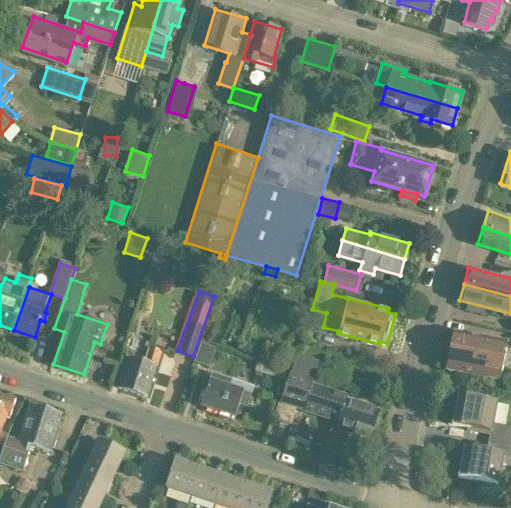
[(486,389),(497,391),(507,340),(452,329),(445,367),(488,376),(486,389)]
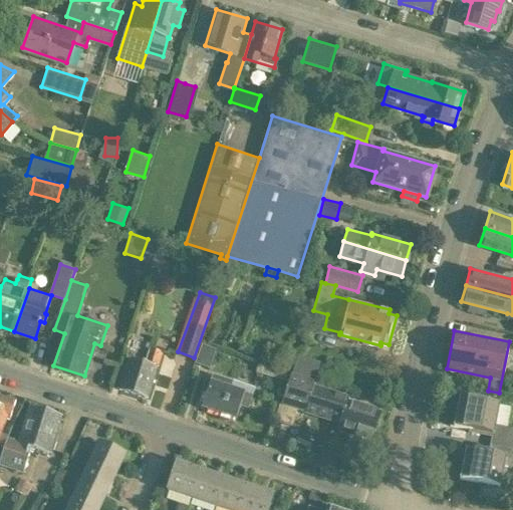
[(194,361),(209,366),(215,347),(201,342),(194,361)]
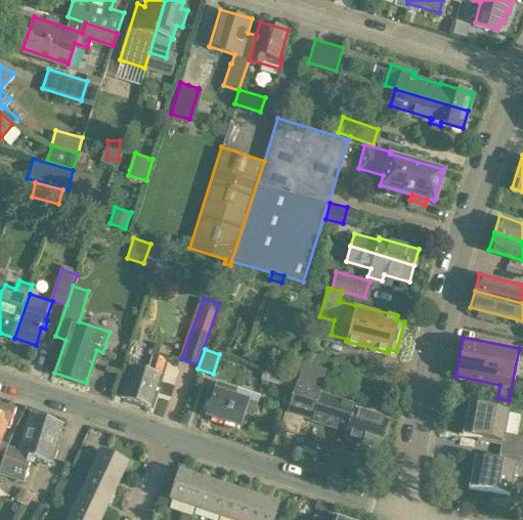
[(121,395),(150,404),(165,356),(153,353),(147,369),(131,363),(121,395)]
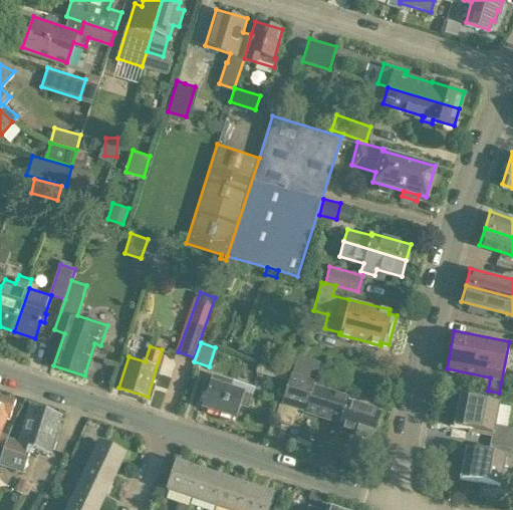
[(298,354),(294,369),(317,376),(322,362),(298,354)]
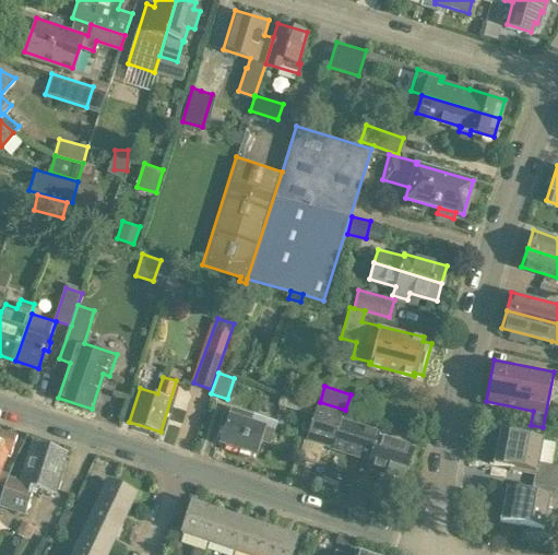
[(279,402),(312,413),(317,403),(282,391),(279,402)]
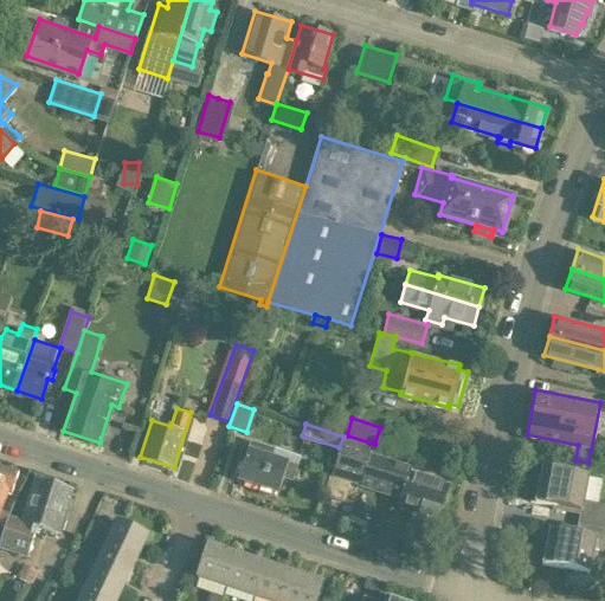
[(237,478),(277,491),(283,476),(291,478),(296,464),(271,456),(274,446),(250,439),(248,448),(246,448),(237,478)]
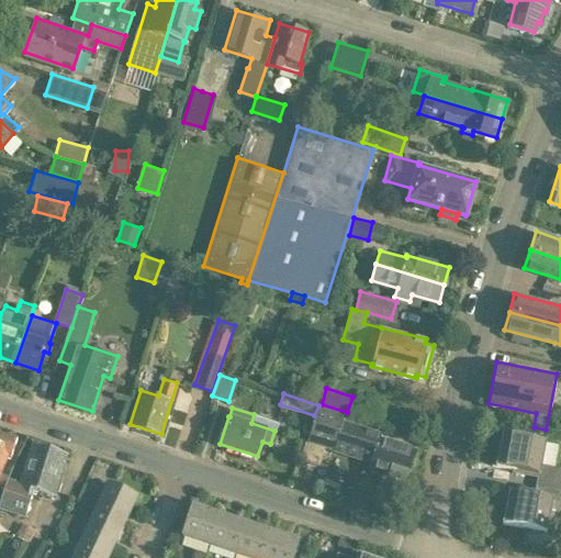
[(343,421),(344,416),(317,408),(307,441),(371,460),(368,469),(389,476),(385,486),(402,490),(404,482),(404,481),(415,448),(379,437),(381,433),(343,421)]
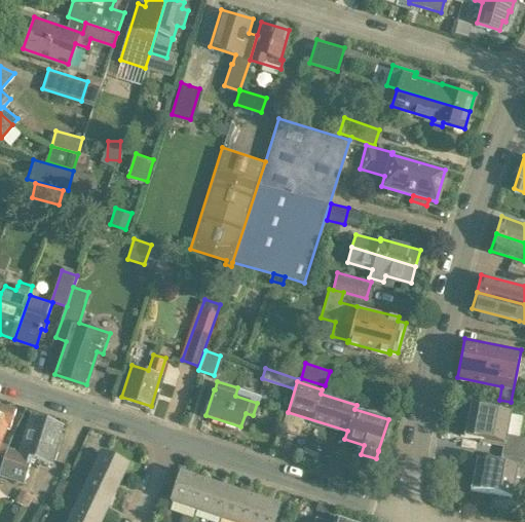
[(0,404),(0,441),(6,426),(9,427),(15,409),(0,404)]
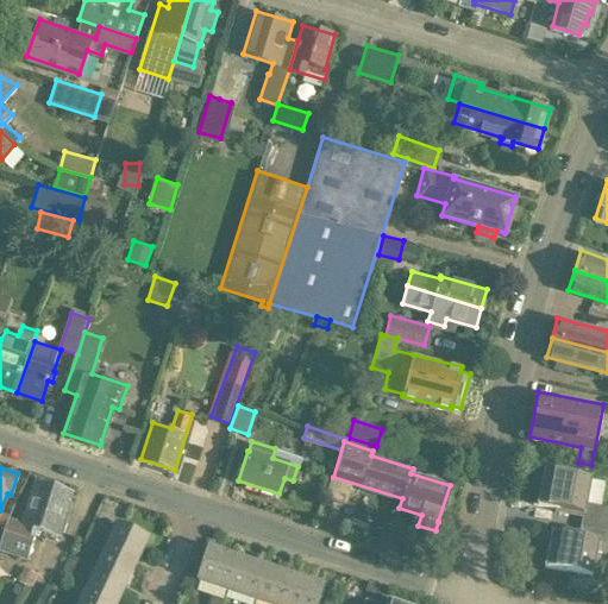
[(544,467),(537,502),(584,511),(590,476),(544,467)]
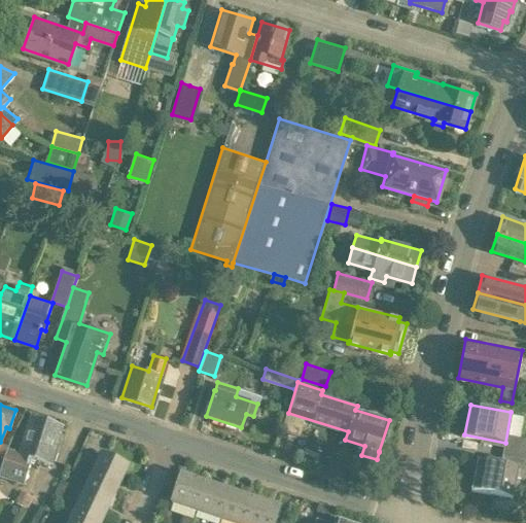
[(0,467),(0,474),(24,481),(31,457),(48,462),(50,458),(55,460),(58,449),(54,447),(61,424),(31,415),(20,452),(6,448),(0,467)]
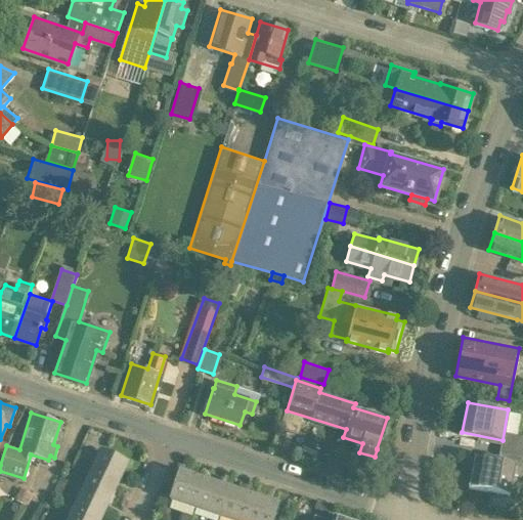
[(99,448),(88,472),(117,485),(128,462),(99,448)]
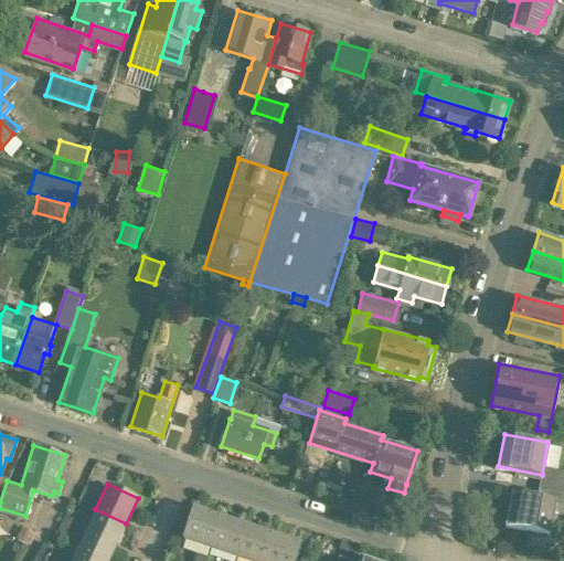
[(76,501),(86,506),(94,489),(84,485),(76,501)]
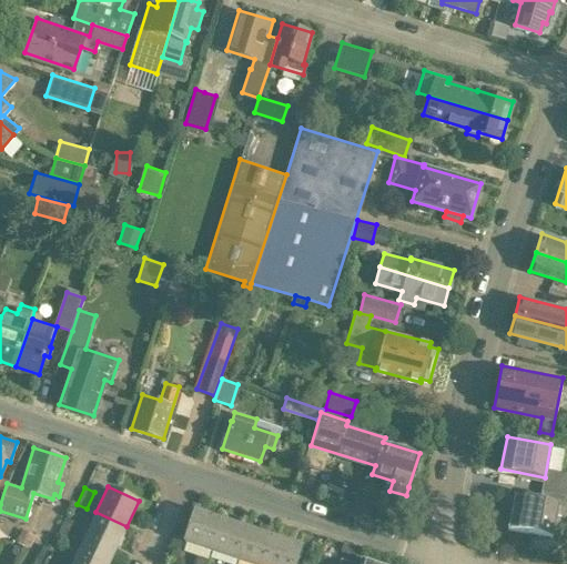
[(566,492),(559,491),(543,489),(540,500),(514,494),(508,526),(552,535),(556,513),(566,514),(566,492)]
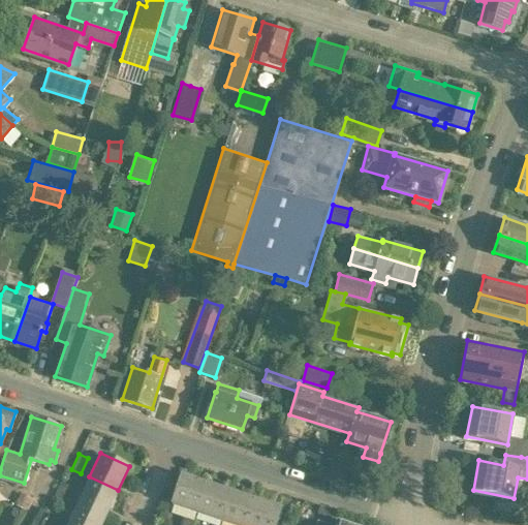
[(172,503),(196,512),(206,482),(181,473),(172,503)]
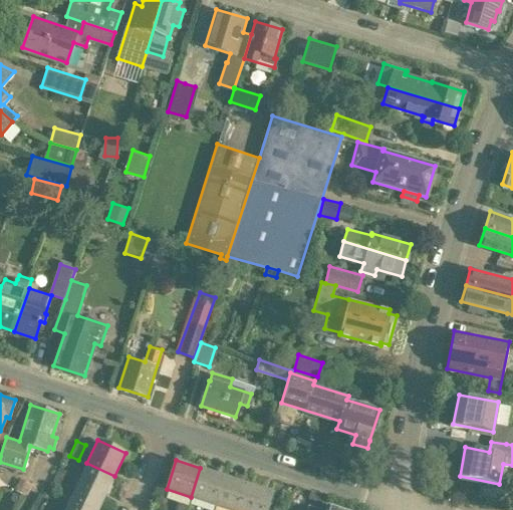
[(86,463),(76,486),(103,498),(114,476),(86,463)]
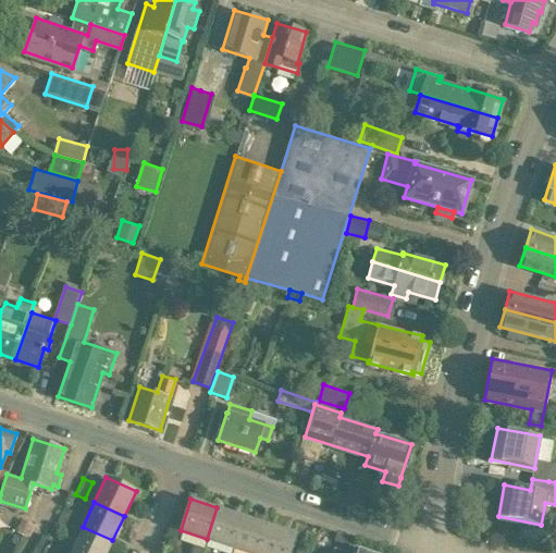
[(63,507),(59,517),(75,524),(79,515),(63,507)]
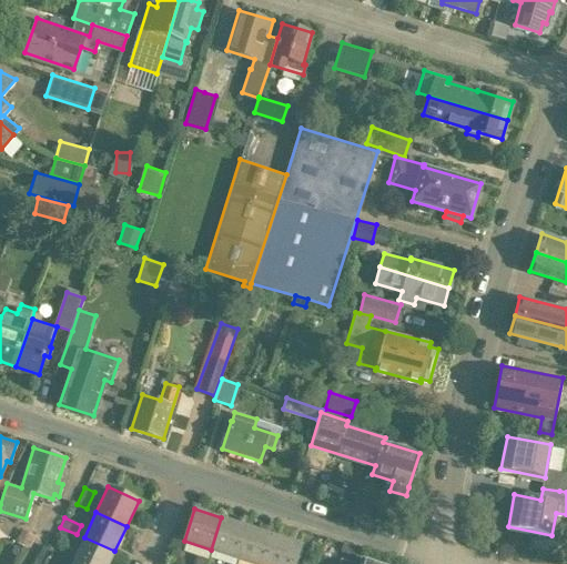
[(211,550),(238,559),(247,526),(221,517),(211,550)]
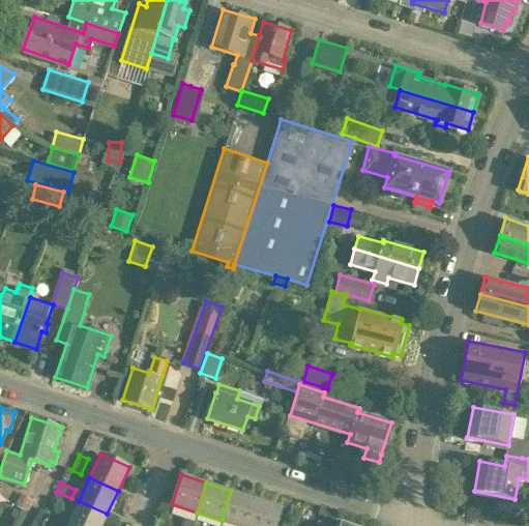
[(222,521),(238,525),(246,525),(256,499),(231,491),(222,521)]
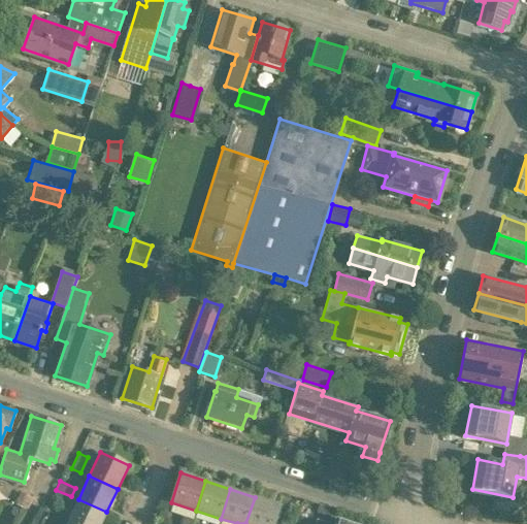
[(71,496),(56,490),(52,498),(67,505),(71,496)]
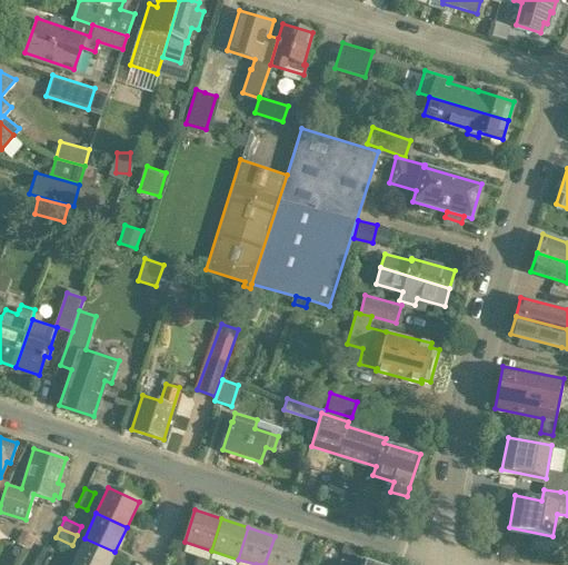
[(275,536),(265,564),(295,564),(302,545),(275,536)]
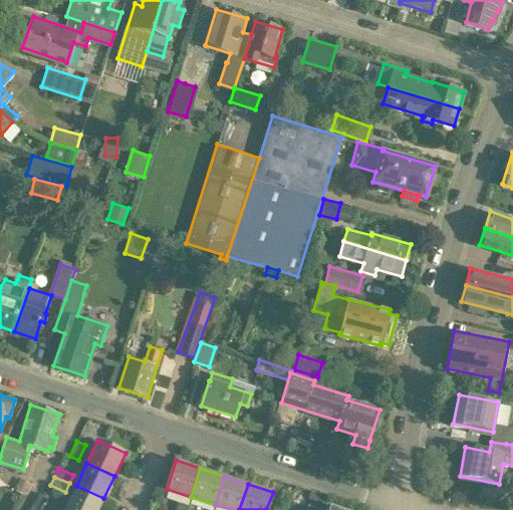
[(76,486),(65,508),(68,509),(97,509),(103,498),(76,486)]
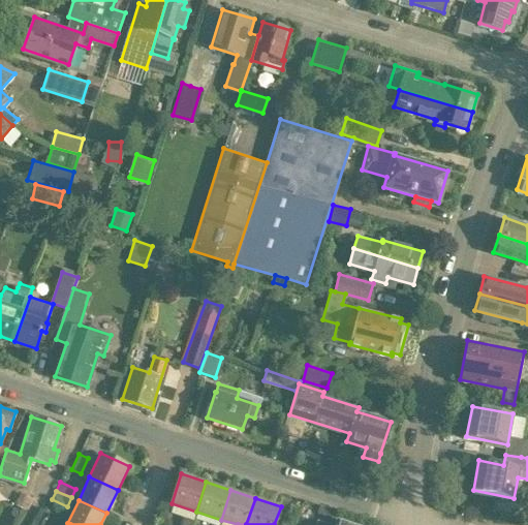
[(181,524),(191,524),(193,519),(184,516),(181,524)]
